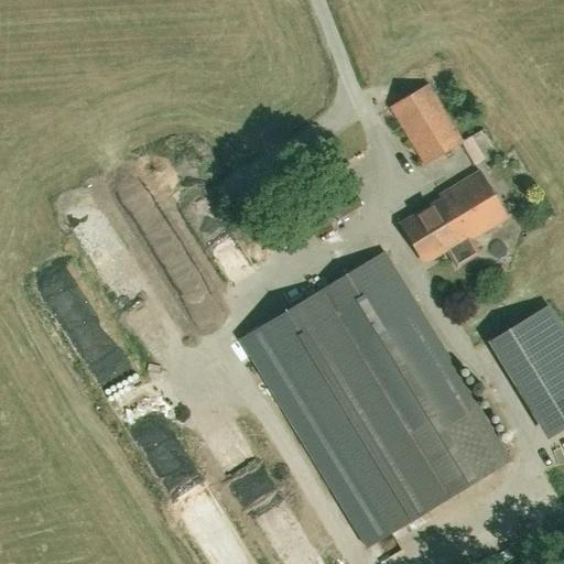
[(390,108),(424,165),(464,141),(430,85),(390,108)]
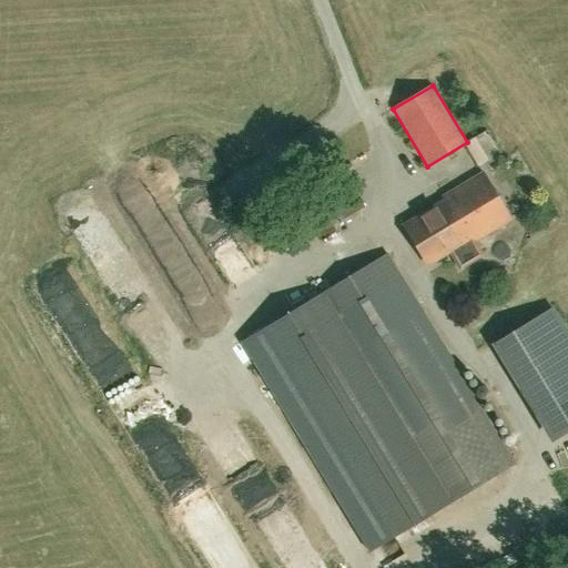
[(316,175),(343,220),(364,208),(337,163),(316,175)]
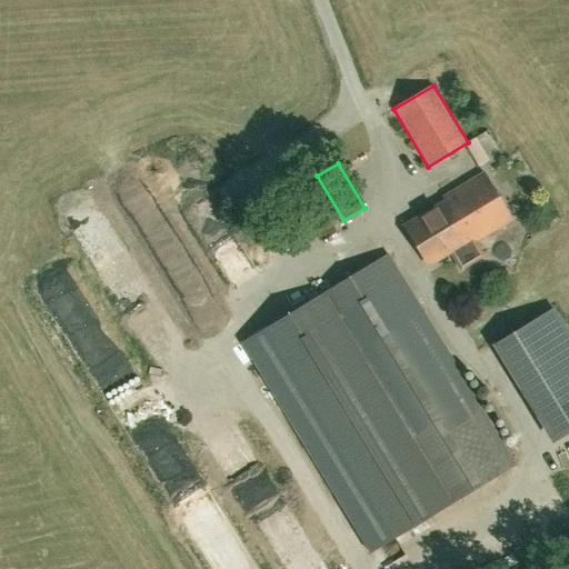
[(470,240),(473,245),(512,221),(483,173),(445,197),(448,201),(406,227),(428,265),(470,240)]
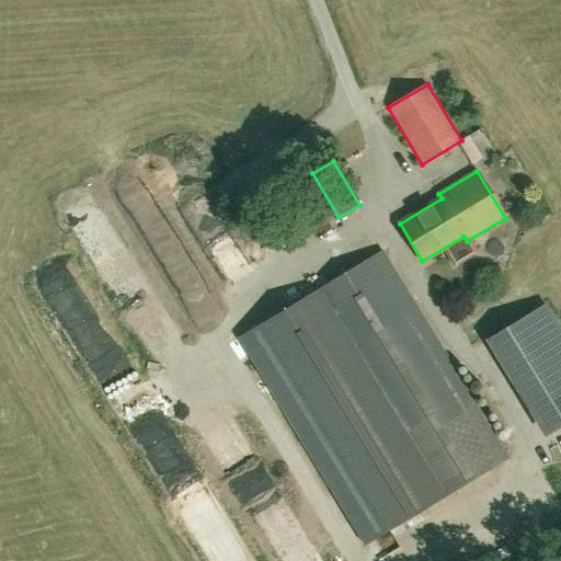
[(213,192),(189,204),(221,272),(244,260),(213,192)]
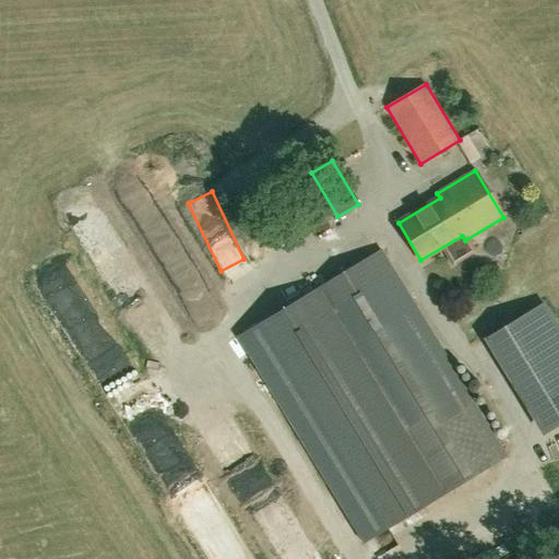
[(150,240),(171,229),(166,218),(144,229),(150,240)]
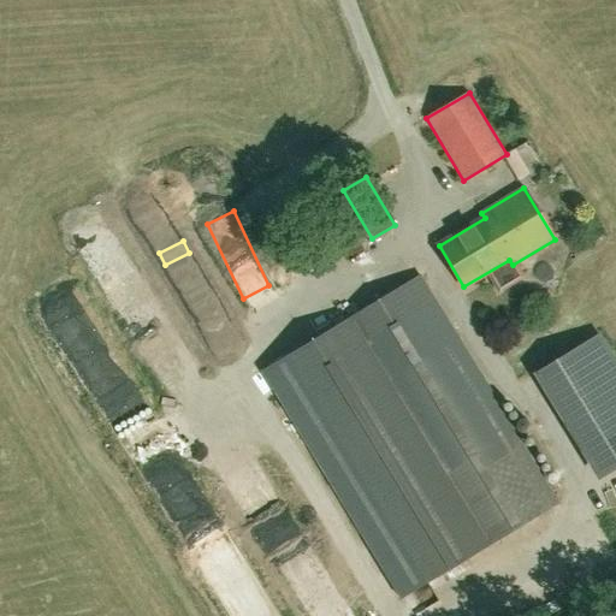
[(557,502),(513,428),(434,300),(420,277),(289,356),(426,581),(557,502)]
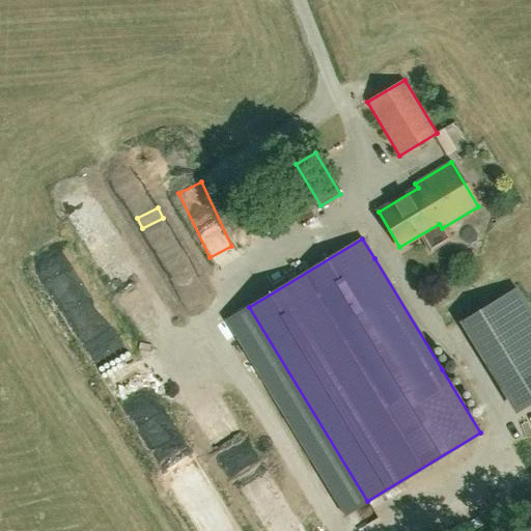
[(530,314),(515,289),(479,311),(530,396),(530,314)]
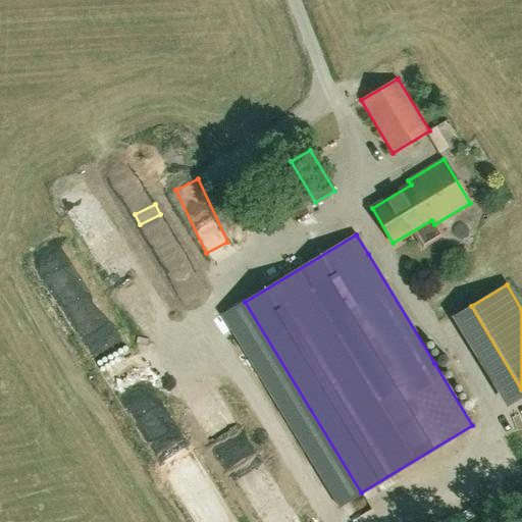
[(156,388),(128,405),(190,510),(217,493),(156,388)]
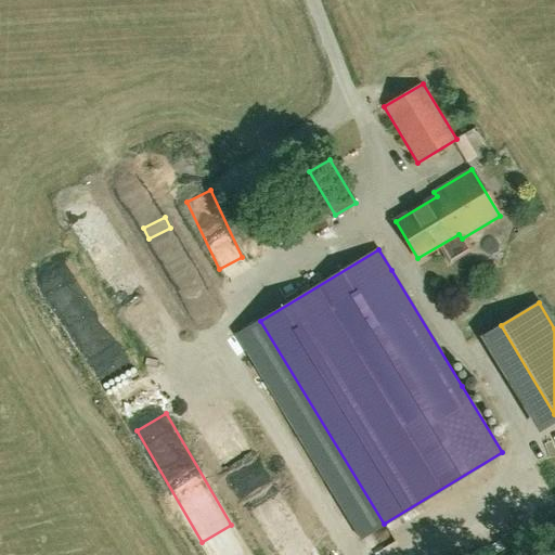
[(389,524),(394,531),(429,514),(426,506),(389,524)]
